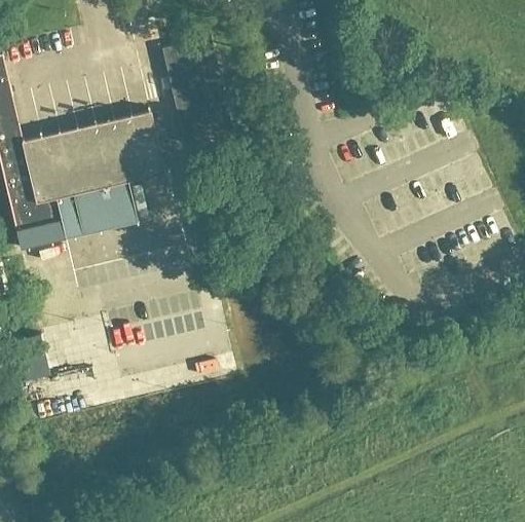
[(234,138),(212,41),(162,52),(185,149),(234,138)]
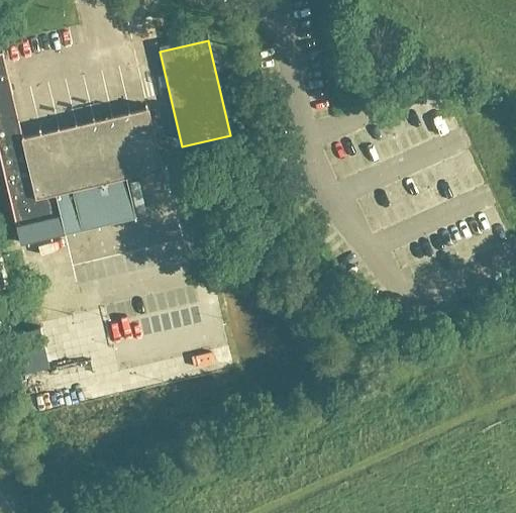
[(126,181),(163,173),(148,110),(22,139),(3,57),(0,57),(0,160),(19,246),(135,219),(126,181)]
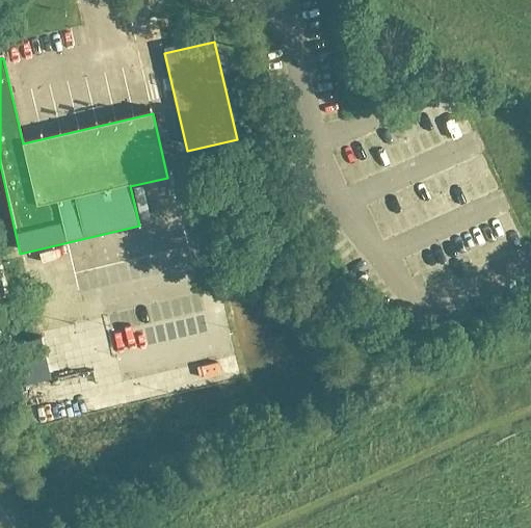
[(50,381),(41,341),(17,346),(26,387),(50,381)]
